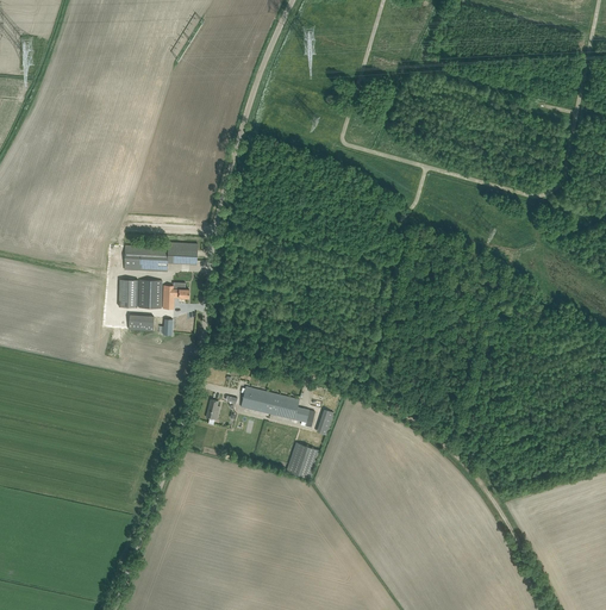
[(122,269),(164,272),(164,247),(123,246),(122,269)]
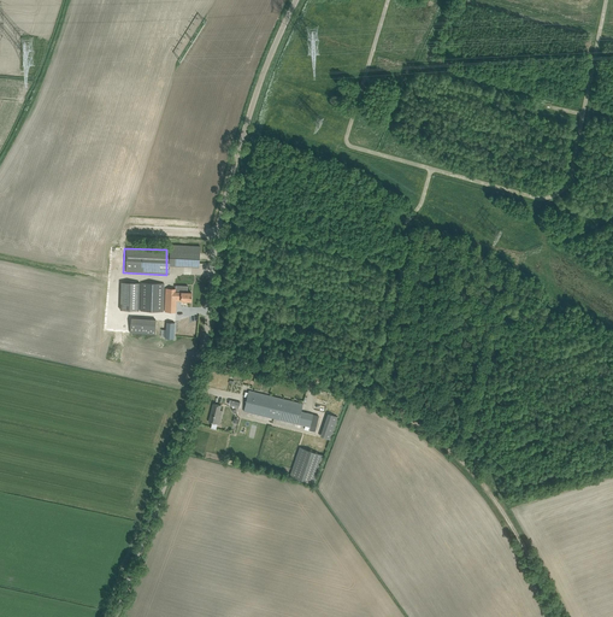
[(137,311),(160,312),(160,283),(137,283),(137,311)]
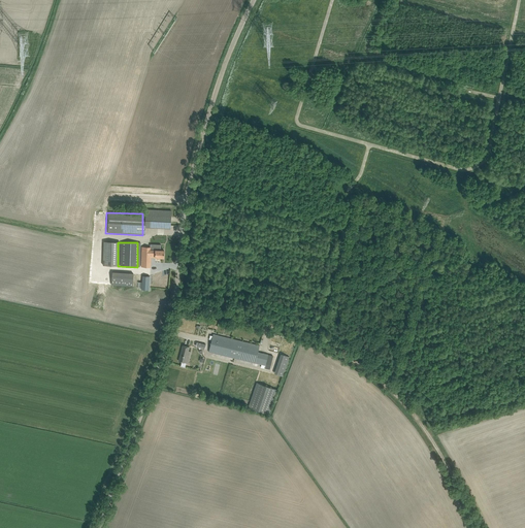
[(139,246),(138,267),(148,267),(148,257),(153,257),(153,258),(161,258),(161,251),(157,251),(157,249),(158,249),(158,244),(148,244),(148,248),(139,246)]
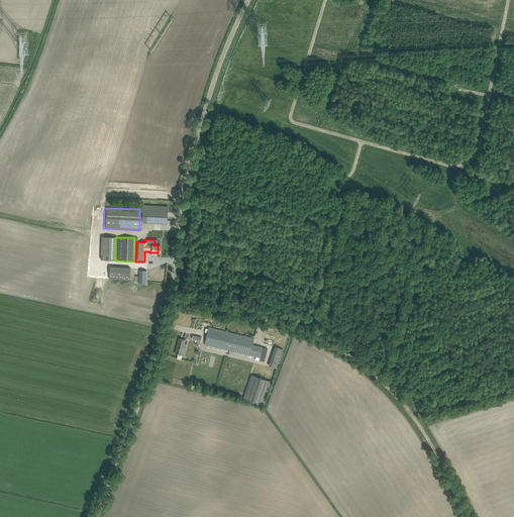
[(106,279),(126,281),(127,269),(107,267),(106,279)]
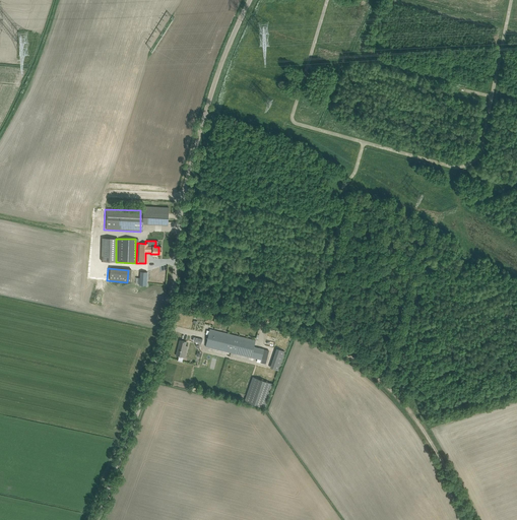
[(251,347),(253,340),(206,329),(202,346),(259,360),(258,363),(262,364),(266,350),(251,347)]
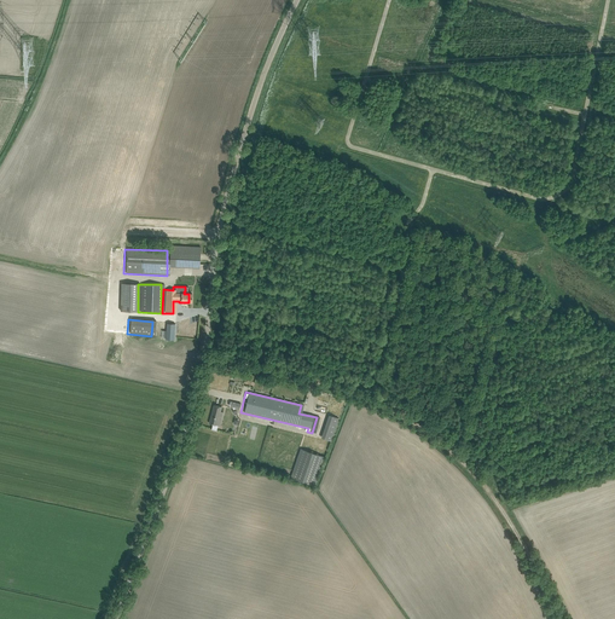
[(210,405),(206,423),(209,424),(208,429),(213,431),(214,426),(216,416),(219,417),(220,412),(218,411),(219,406),(210,405)]
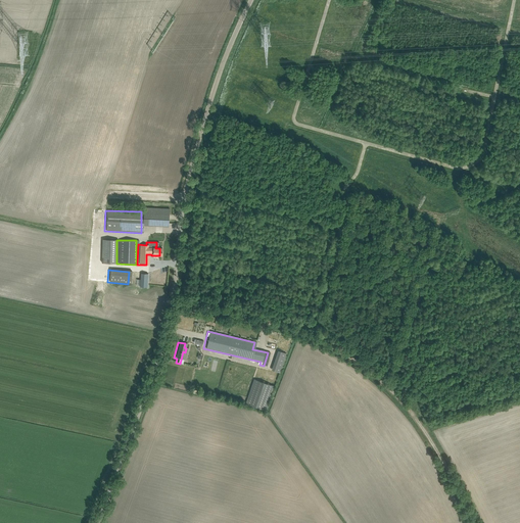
[(275,350),(268,370),(276,372),(283,353),(275,350)]
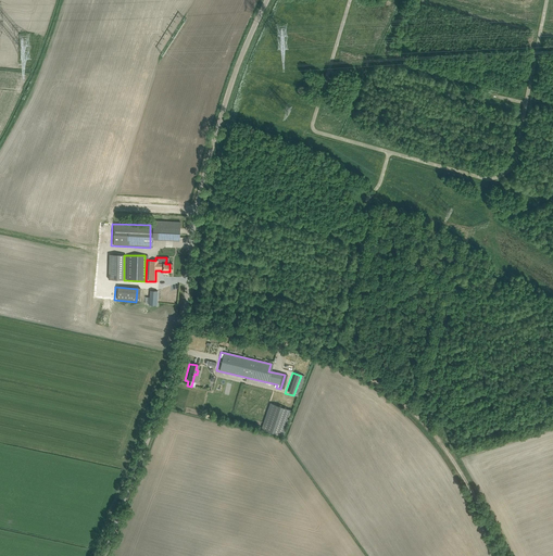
[(259,429),(279,436),(287,409),(266,403),(259,429)]
